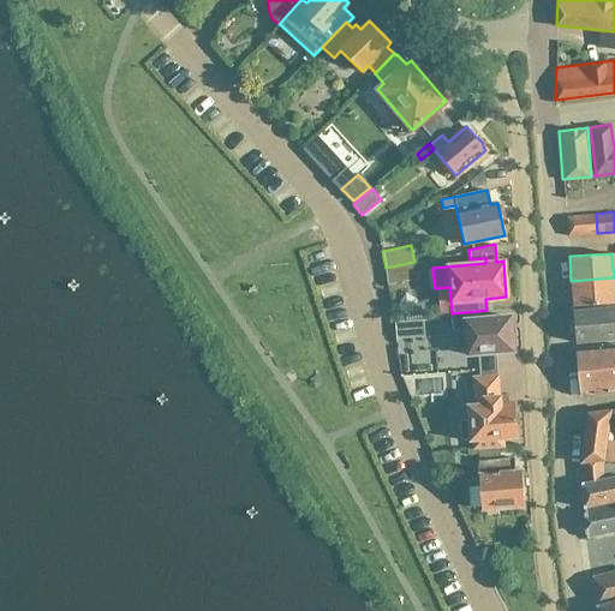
[(418,277),(415,262),(386,268),(384,268),(388,285),(418,277)]
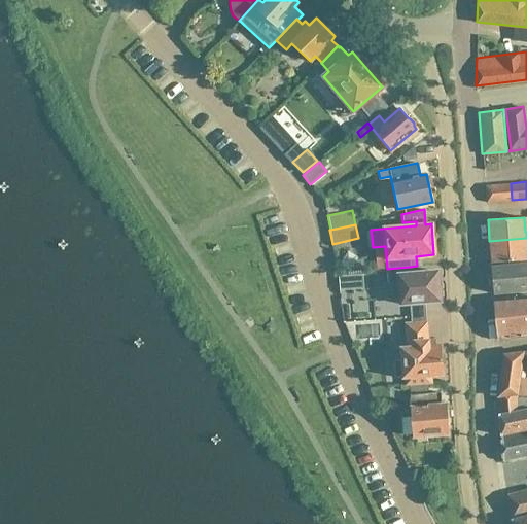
[(526,238),(489,241),(491,263),(526,259),(526,252),(526,244),(526,238)]
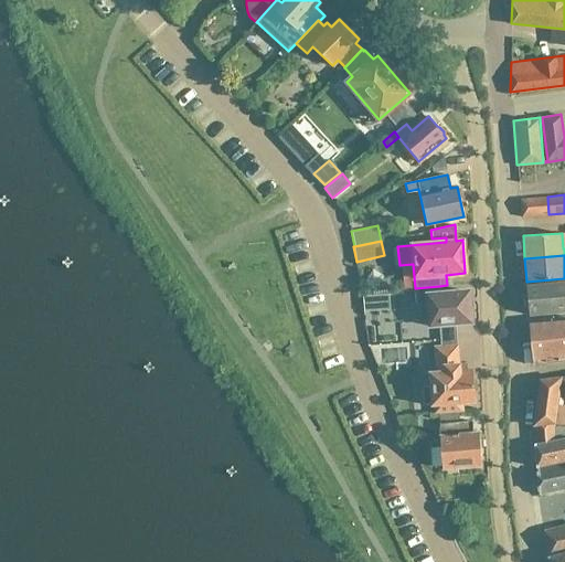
[(564,282),(528,286),(530,315),(564,311),(564,282)]
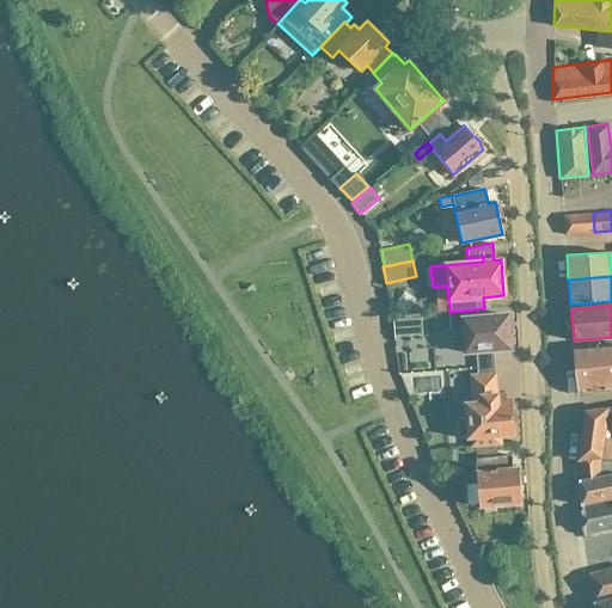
[(476,309),(450,312),(451,329),(463,327),(465,352),(510,349),(508,314),(477,317),(476,309)]
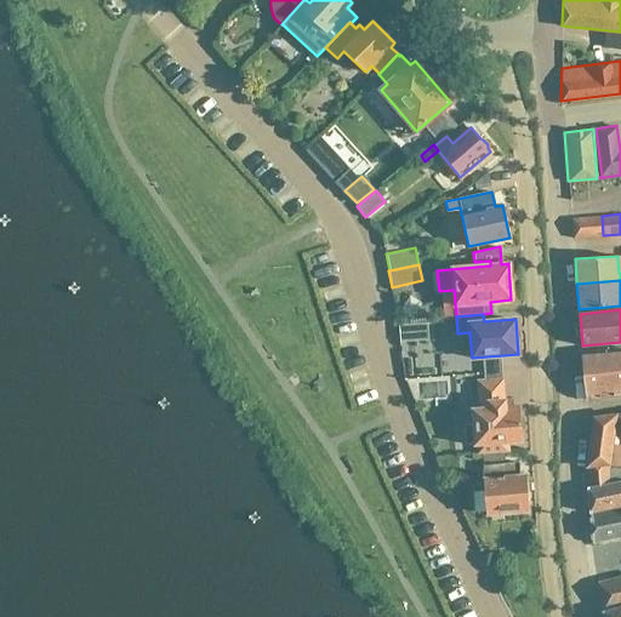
[(426,340),(428,338),(428,337),(427,323),(398,324),(399,341),(426,340)]
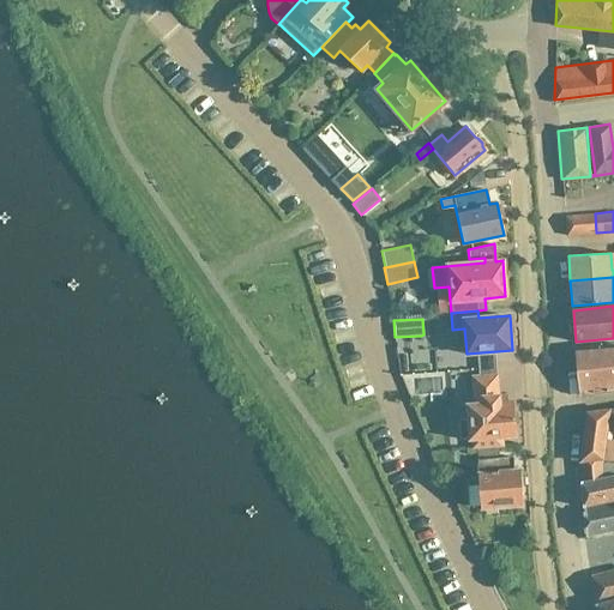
[(577,368),(613,364),(613,342),(575,348),(577,368)]
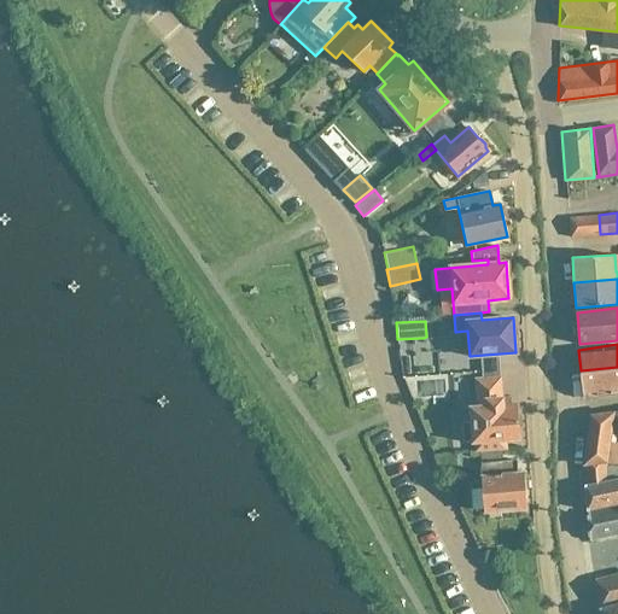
[(617,367),(581,370),(584,397),(617,392),(617,367)]
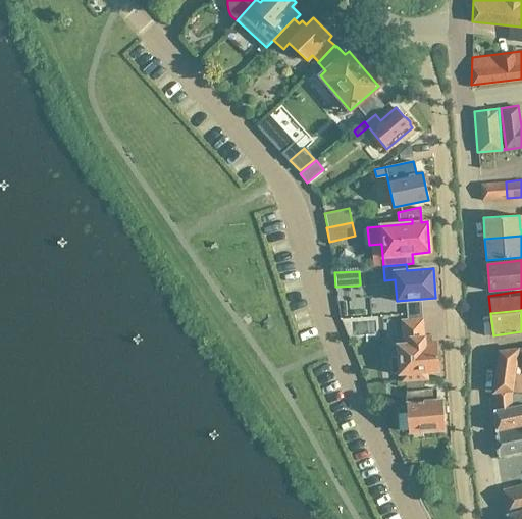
[(399,372),(399,373),(403,373),(404,382),(430,379),(429,371),(438,370),(436,342),(430,342),(430,335),(423,336),(421,318),(401,320),(403,344),(397,345),(397,357),(390,357),(392,373),(399,372)]
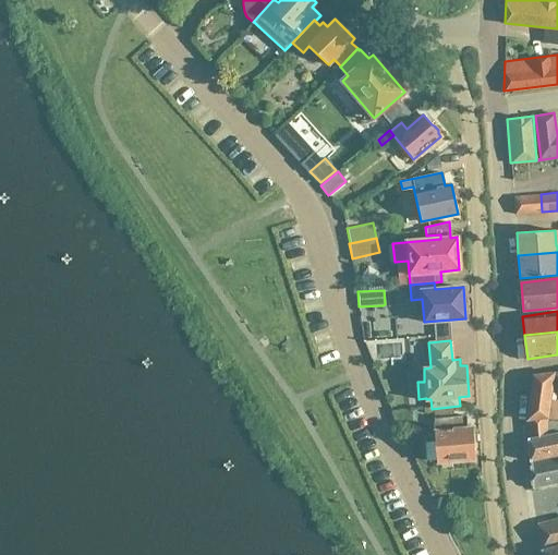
[(371,368),(419,366),(417,342),(370,344),(371,368)]
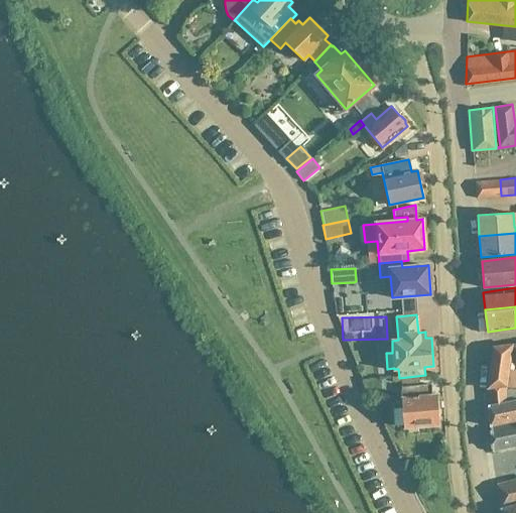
[(515,343),(512,344),(506,386),(506,388),(515,388),(515,343)]
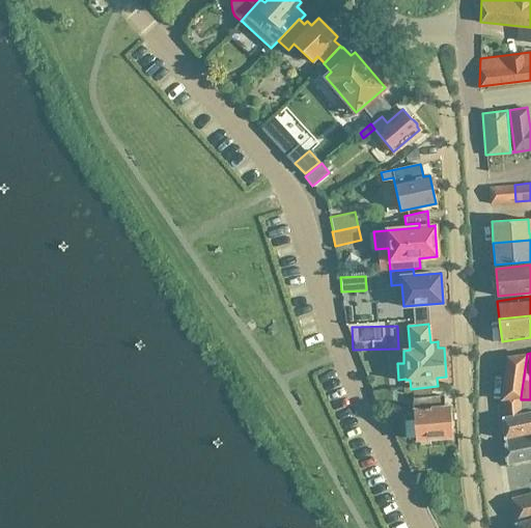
[(506,357),(501,399),(521,397),(527,354),(506,357)]
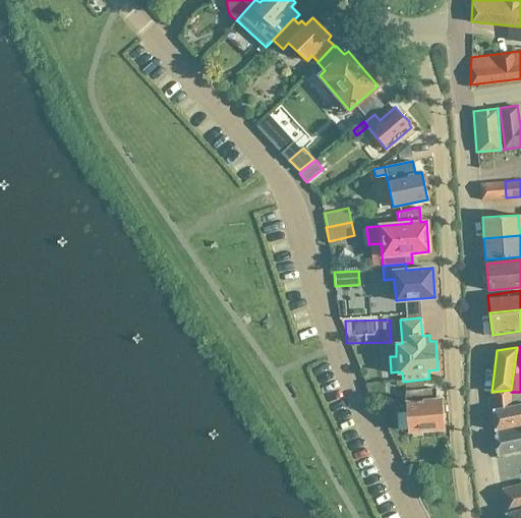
[(408,432),(411,430),(444,428),(442,400),(436,400),(435,388),(422,389),(421,380),(403,382),(408,432)]
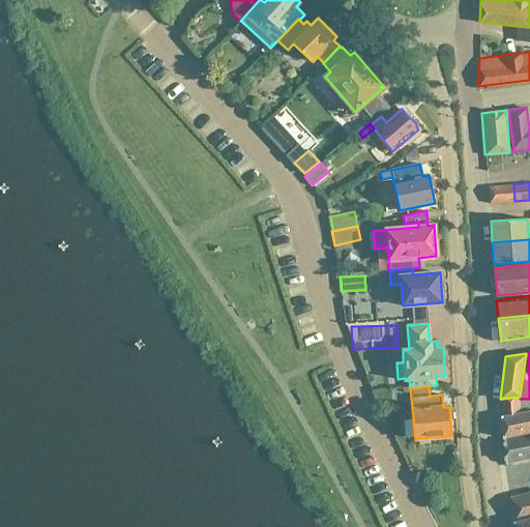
[(375,391),(380,403),(404,402),(403,389),(375,391)]
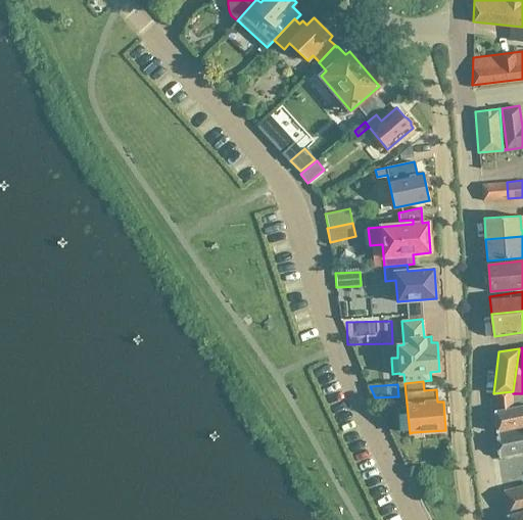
[(522,393),(513,393),(513,391),(493,393),(496,432),(522,426),(522,393)]
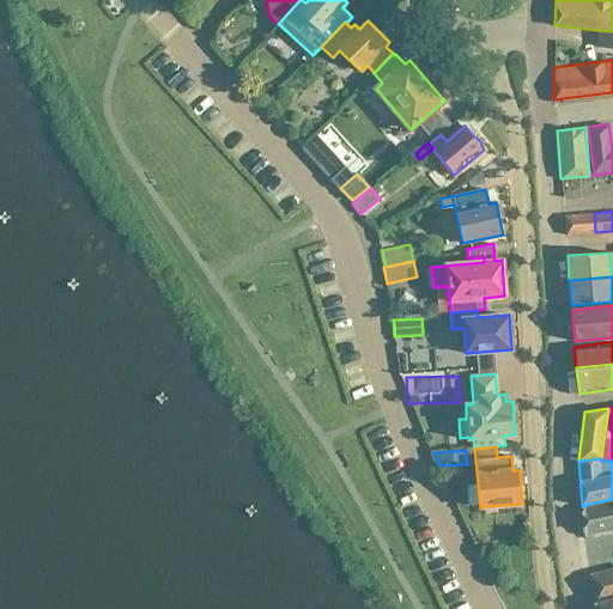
[(612,500),(582,507),(584,536),(612,529),(612,500)]
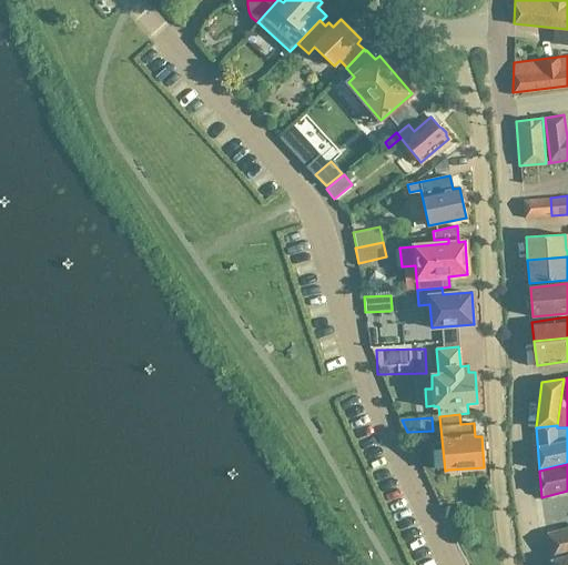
[(551,561),(567,554),(567,525),(546,533),(551,561)]
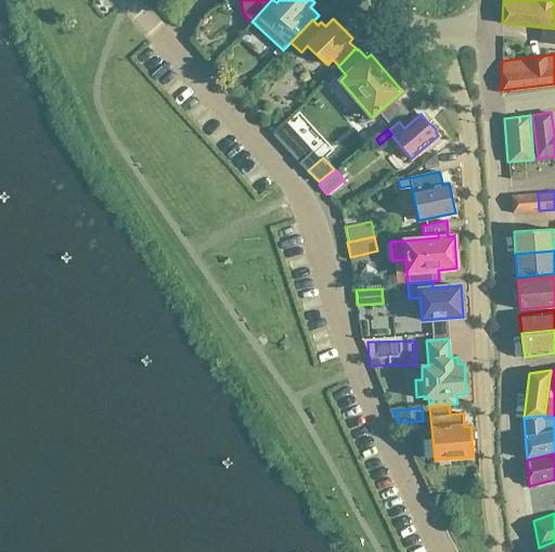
[(554,551),(554,541),(539,548),(540,551),(554,551)]
